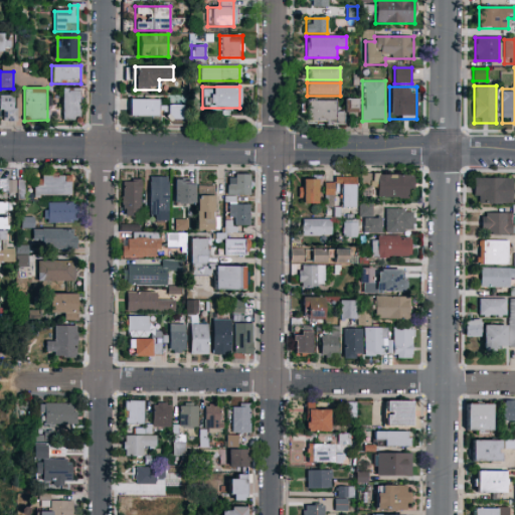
[(80,89),(80,121),(62,121),(62,89),(80,89)]
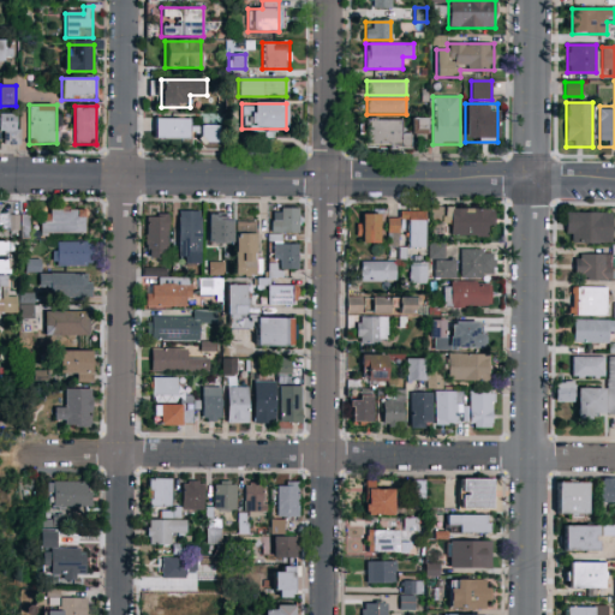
[(17,144),(0,144),(0,114),(17,114),(17,144)]
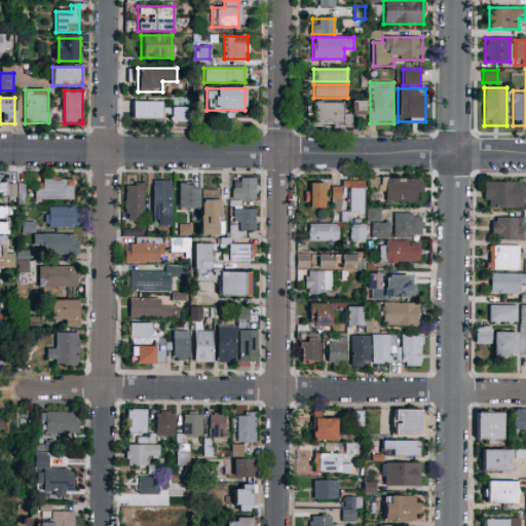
[(350,114),(364,114),(363,100),(349,100),(350,114)]
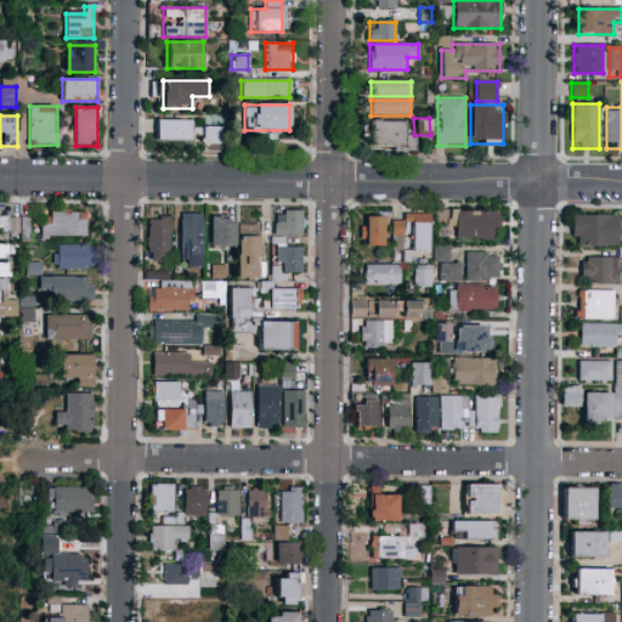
[(157,141),(157,120),(193,120),(193,141),(157,141)]
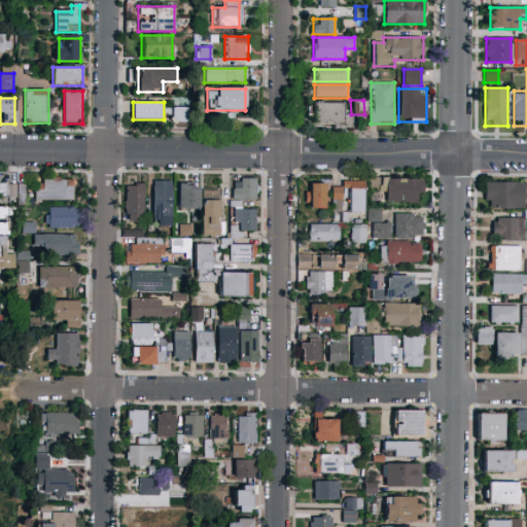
[(350,115),(350,125),(314,125),(314,103),(343,103),(343,115),(350,115)]
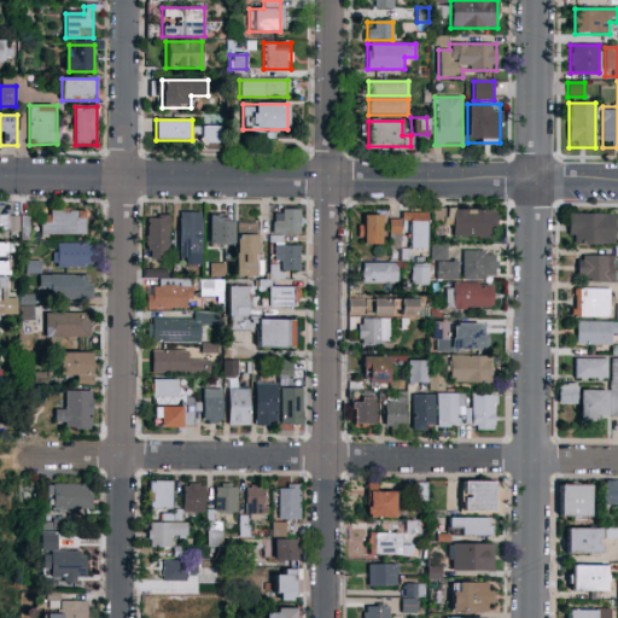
[(219,144),(199,144),(199,127),(219,127),(219,144)]
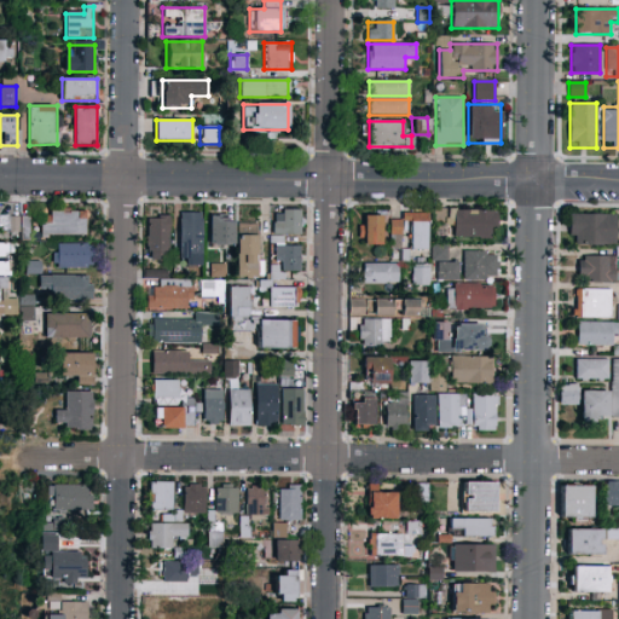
[(433,223),(433,209),(496,210),(496,238),(452,237),(452,223),(433,223)]
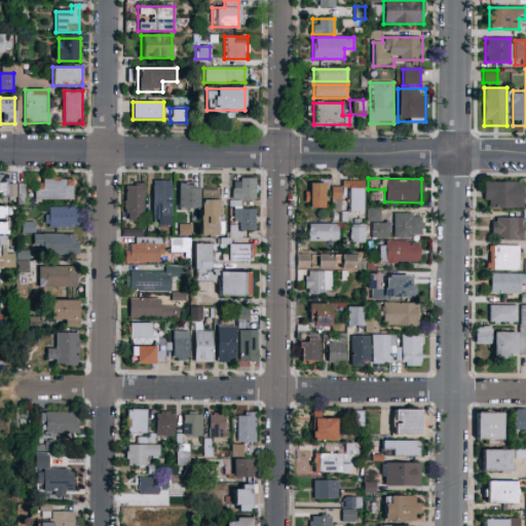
[(73,200),(35,200),(35,189),(42,189),(42,179),(73,180),(73,200)]
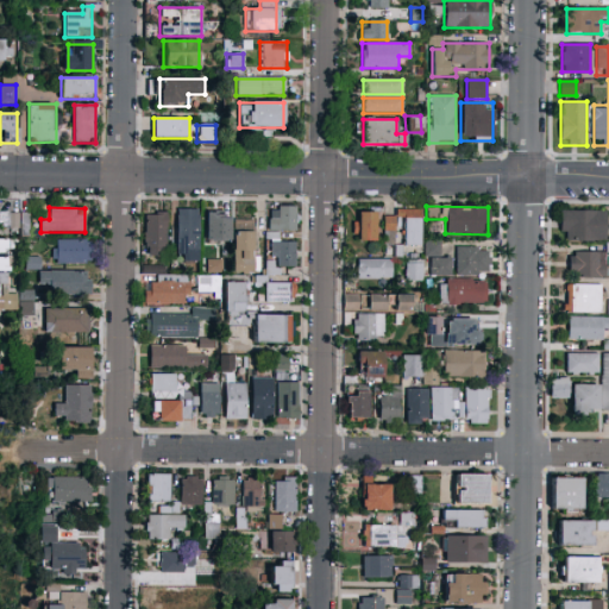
[(296,207),(296,232),(269,232),(269,207),(296,207)]
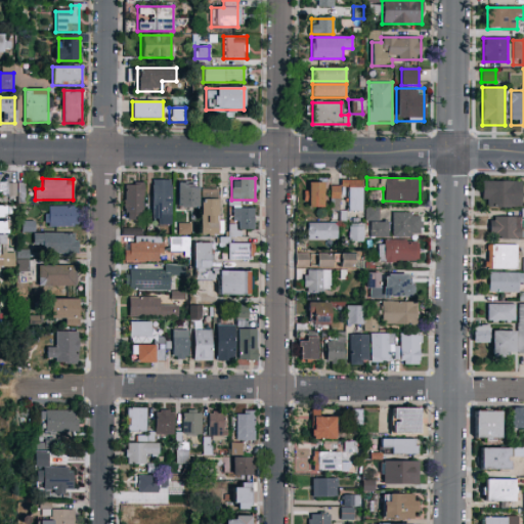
[(150,180),(171,180),(171,218),(150,218),(150,180)]
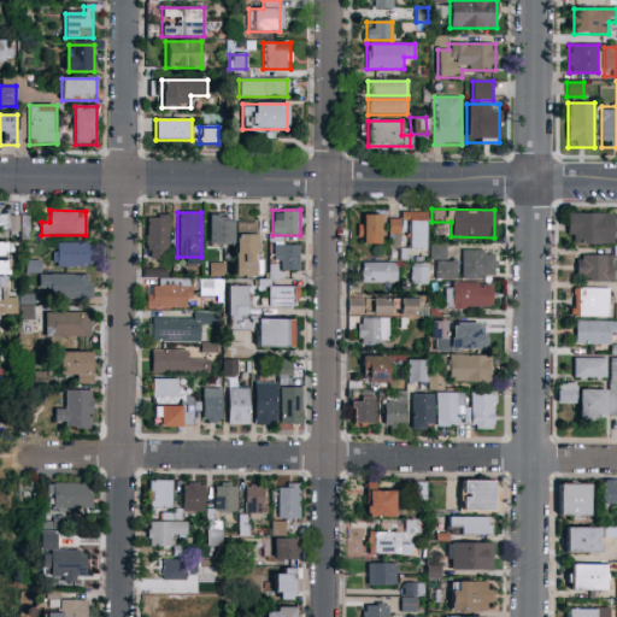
[(28,213),(0,213),(0,229),(18,230),(18,240),(28,240),(28,213)]
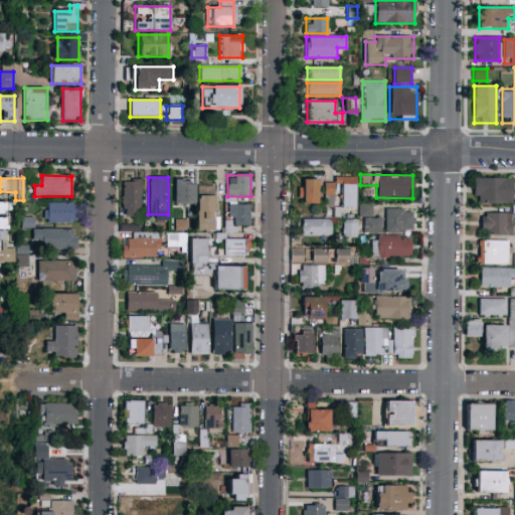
[(356,207),(342,207),(342,178),(357,178),(356,207)]
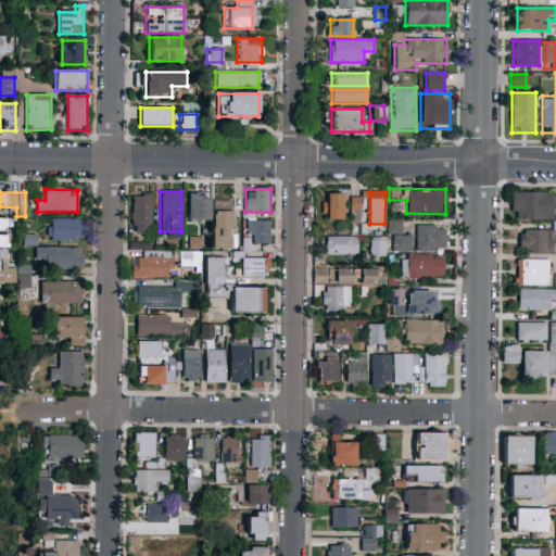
[(553,192),(553,219),(512,219),(512,192),(553,192)]
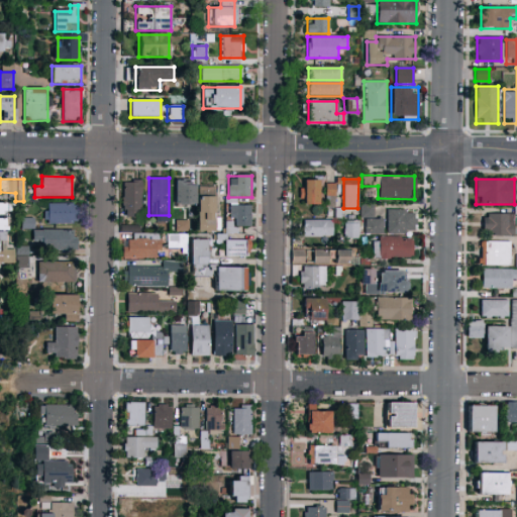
[(140,180),(140,218),(122,218),(122,180),(140,180)]
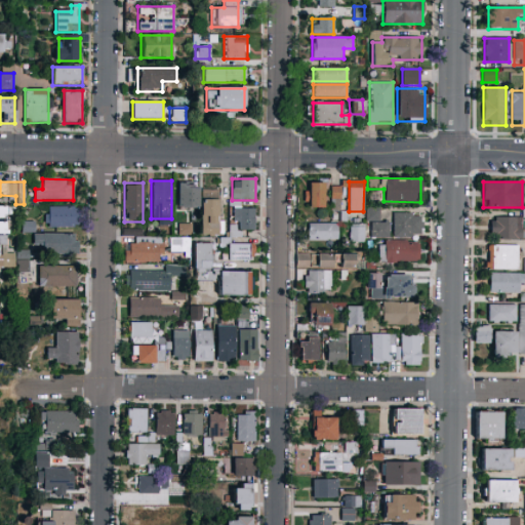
[(325,207),(307,207),(307,183),(325,183),(325,207)]
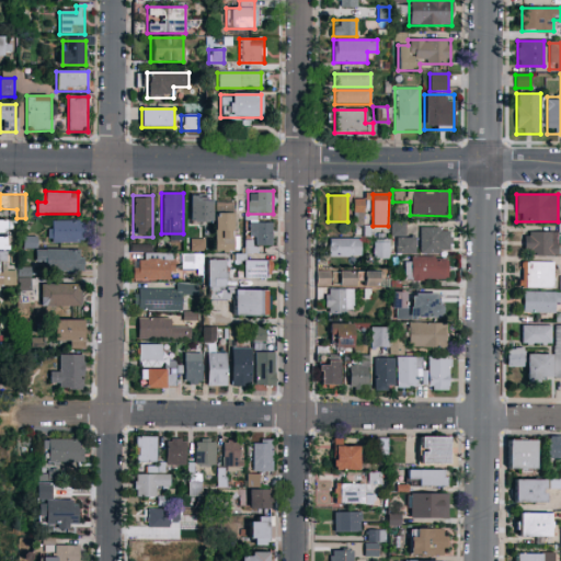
[(210,218),(190,218),(190,196),(210,196),(210,218)]
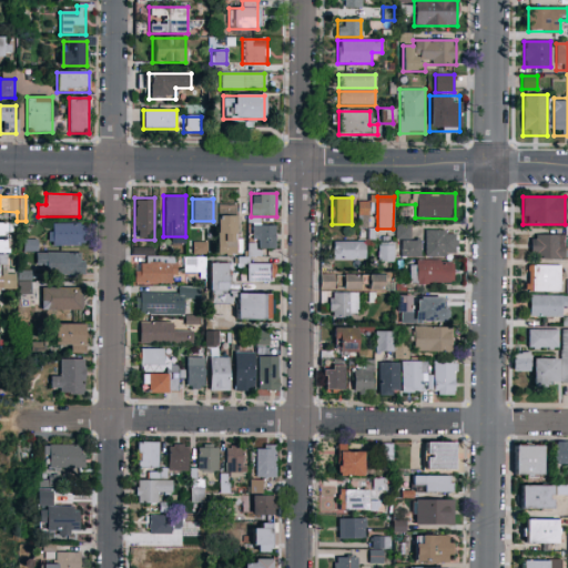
[(358,203),(367,203),(367,227),(358,227),(358,203)]
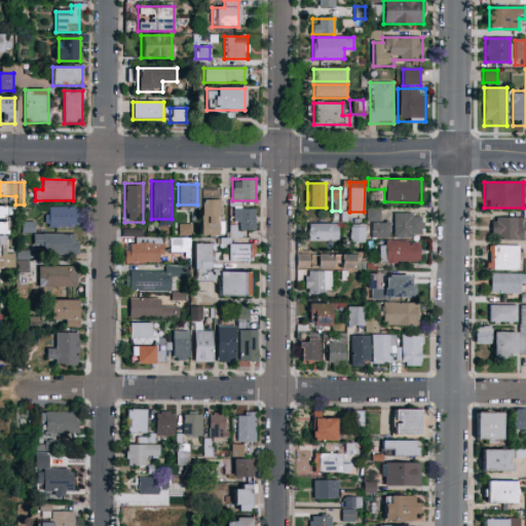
[(201,236),(202,190),(219,190),(219,236),(201,236)]
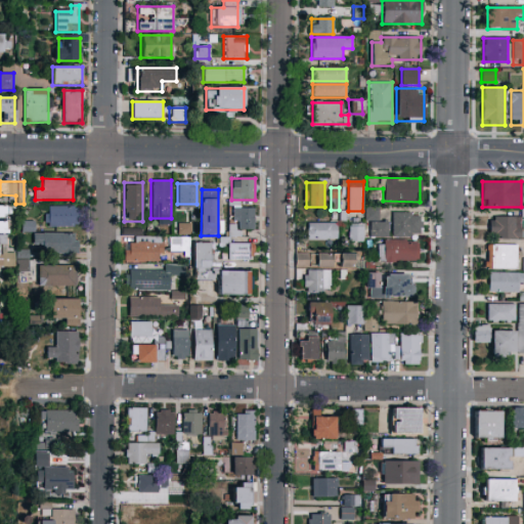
[(77,227),(47,227),(47,206),(77,206),(77,227)]
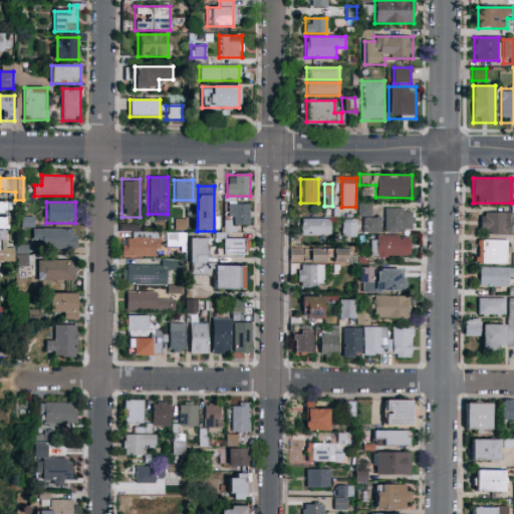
[(380,216),(380,233),(360,233),(360,204),(371,204),(371,216),(380,216)]
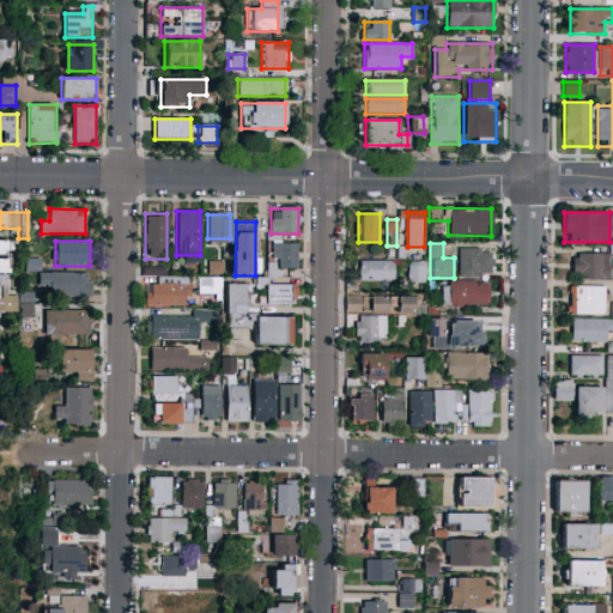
[(297,269),(272,269),(272,244),(297,244),(297,269)]
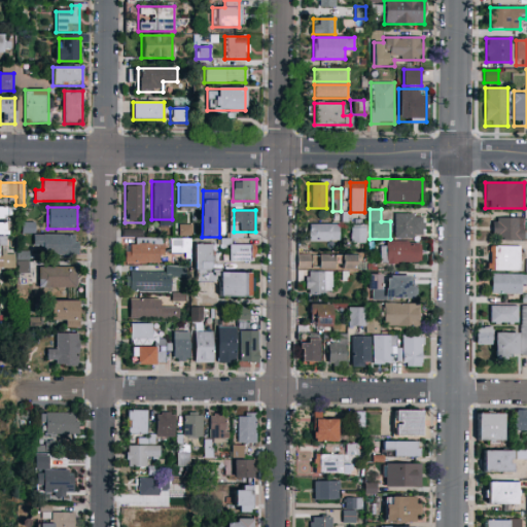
[(424,213),(424,238),(394,238),(394,213),(424,213)]
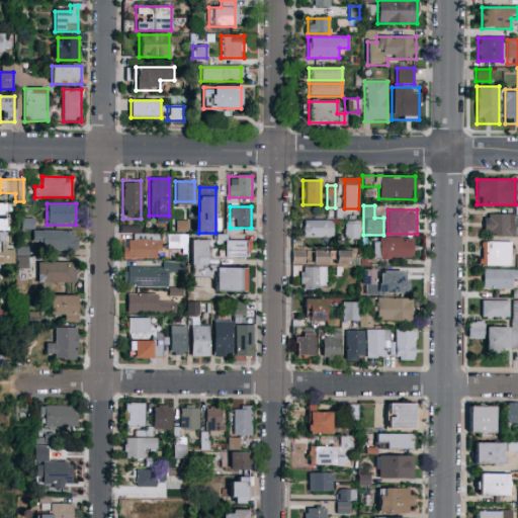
[(514,236),(483,236),(483,214),(514,214),(514,236)]
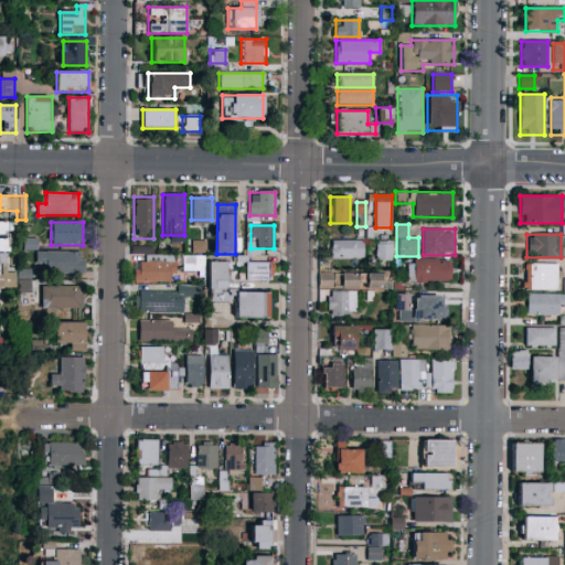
[(34,237),(21,237),(21,249),(35,248),(34,237)]
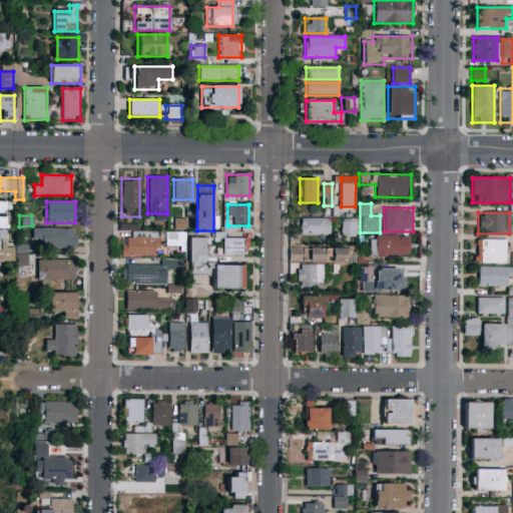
[(331,218),(331,235),(301,235),(301,218),(331,218)]
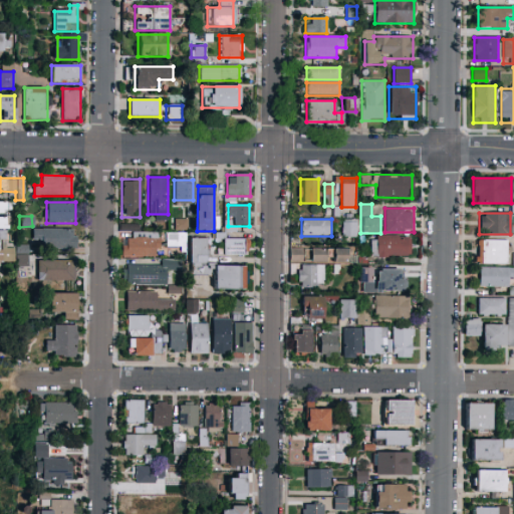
[(188,230),(175,230),(175,220),(188,220),(188,230)]
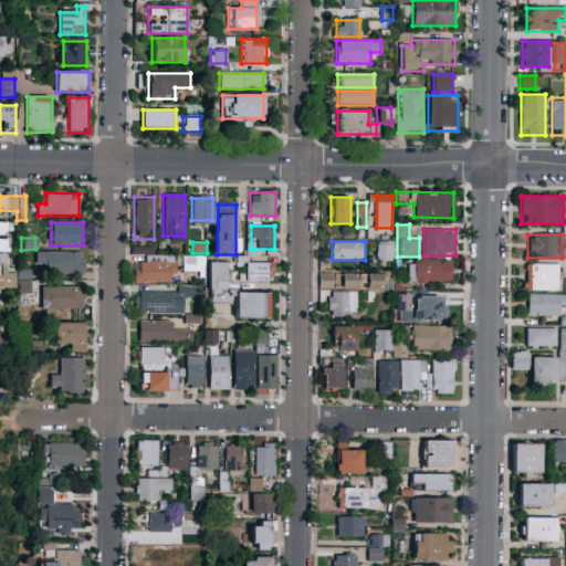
[(377,262),(377,244),(392,244),(392,262),(377,262)]
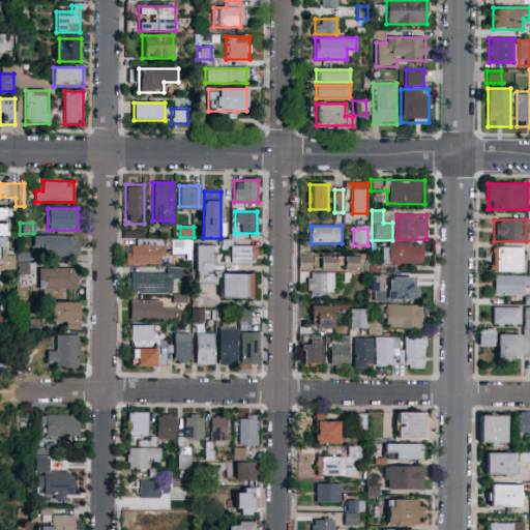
[(34,247),(34,237),(78,237),(78,256),(45,256),(45,247),(34,247)]
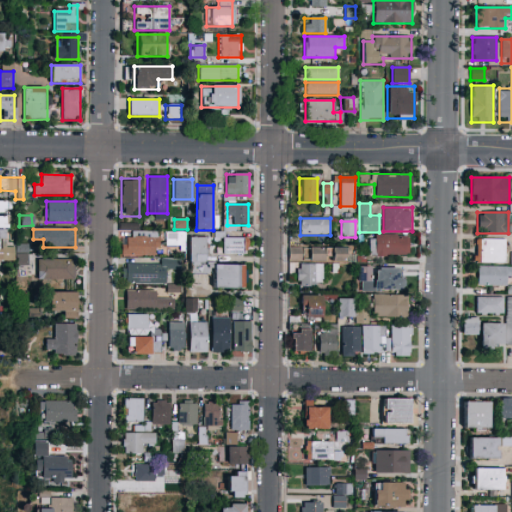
[(185,231),(165,231),(165,244),(178,244),(178,239),(184,239),(185,231)]
